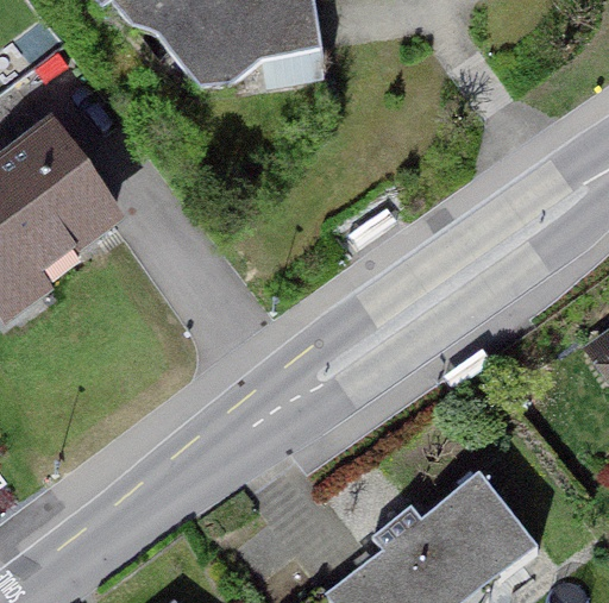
[(264,88),(327,80),(315,0),(96,0),(102,8),(112,0),(132,26),(159,35),(200,87),(233,85),(259,60),(264,88)]
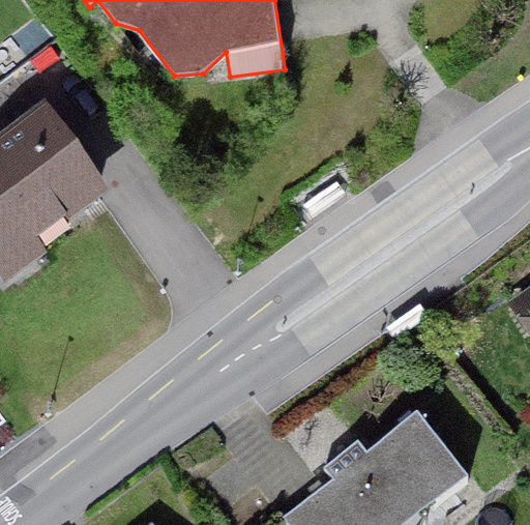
[(114,197),(42,100),(0,132),(0,273),(3,278),(114,197)]
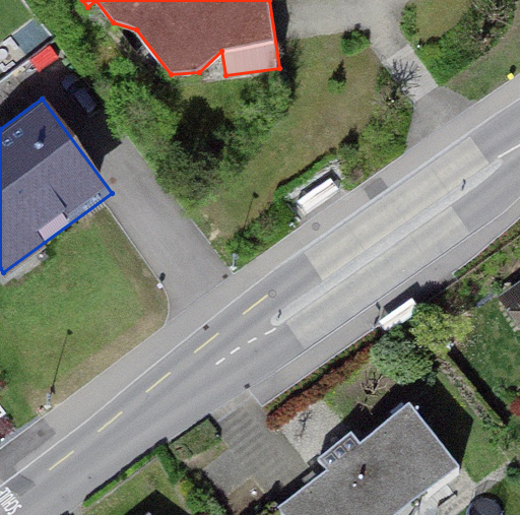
[(340,188),(331,176),(298,200),(307,212),(340,188)]
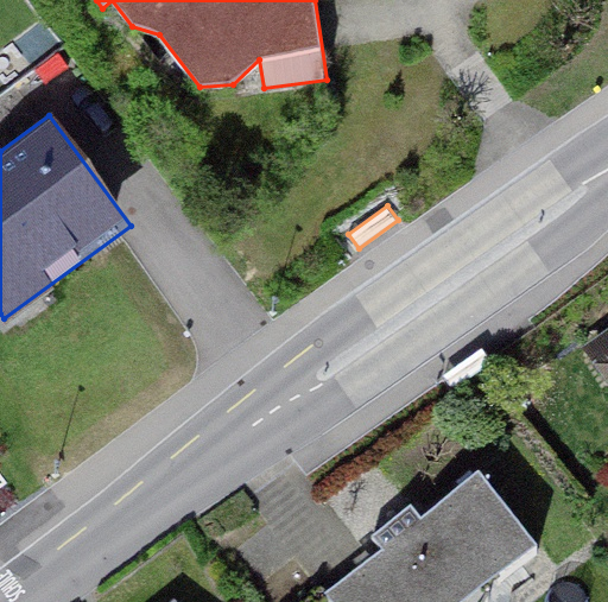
[(607,325),(582,344),(607,381),(607,325)]
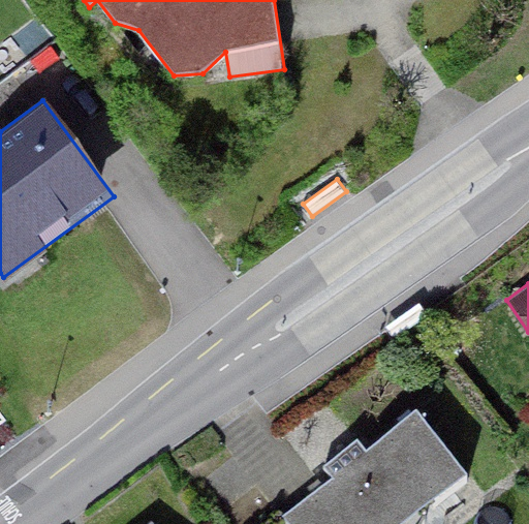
[(322,466),(332,476),(280,516),(286,523),(409,523),(468,480),(416,412),(367,450),(359,438),(322,466)]
